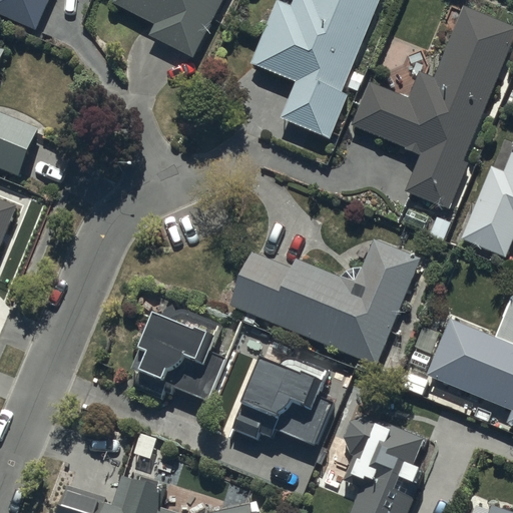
[(0,0),(0,9),(37,26),(48,0),(0,0)]
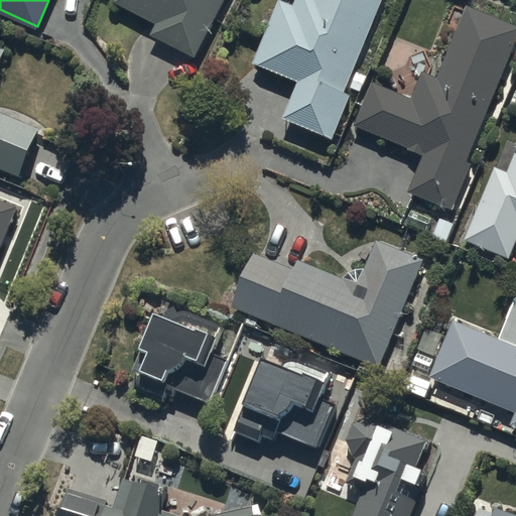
[(196,55),(223,0),(115,0),(155,20),(149,32),(196,55)]
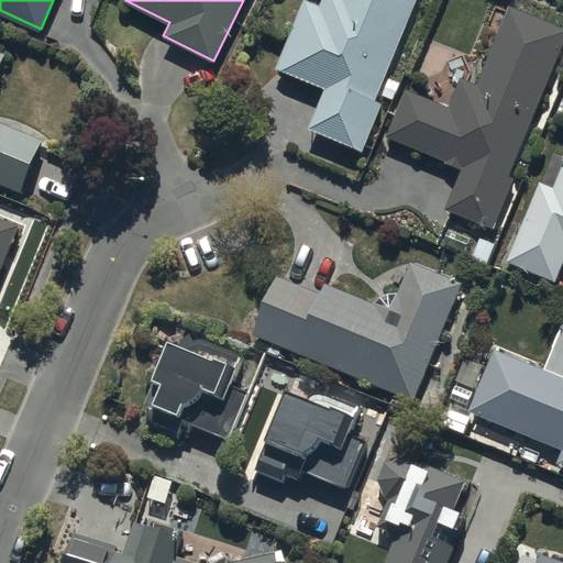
[(376,98),(415,0),(320,0),(320,2),(312,0),(304,0),(277,67),(324,86),(308,127),(363,148),(382,101),(376,98)]
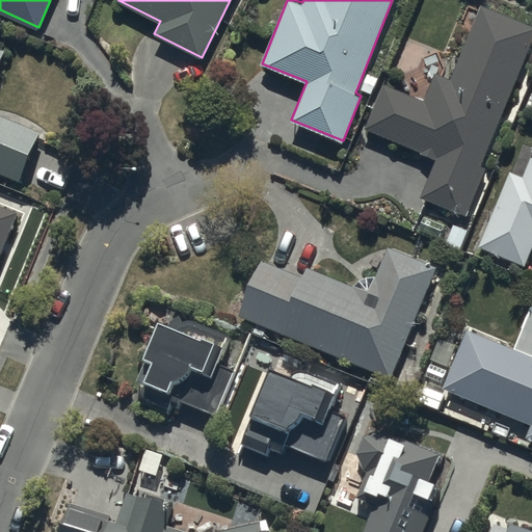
[(485,167),(531,48),(531,27),(486,9),(460,76),(445,70),(432,102),(388,85),(369,133),(441,161),(425,200),(471,217),(490,169),(485,167)]
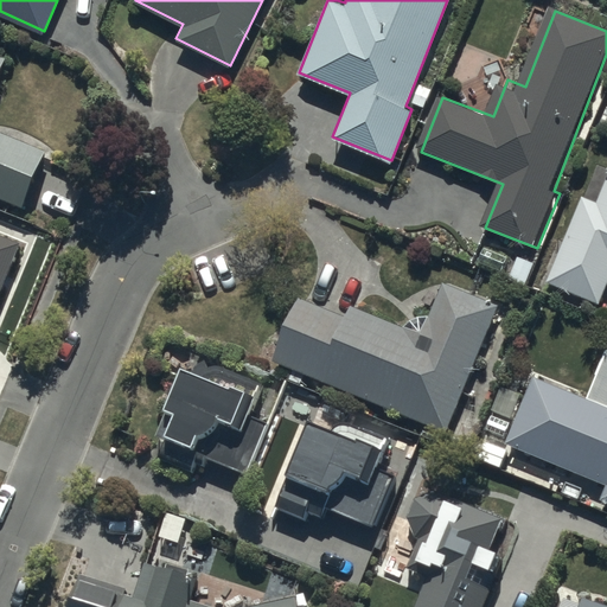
[(0,196),(21,205),(45,148),(0,129),(0,66),(5,55),(0,52),(0,196)]
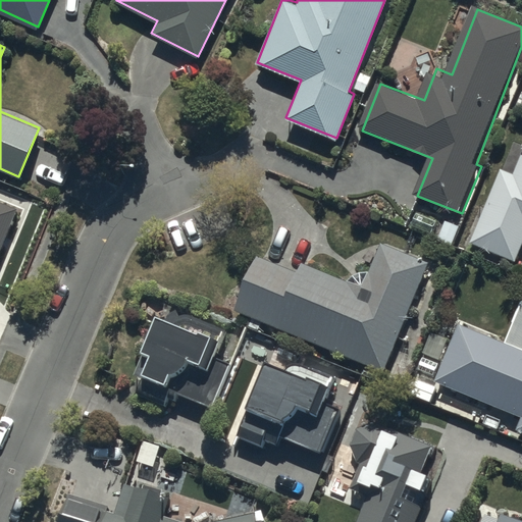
[(517,258),(521,244),(521,149),(514,171),(501,165),(471,240),(517,258)]
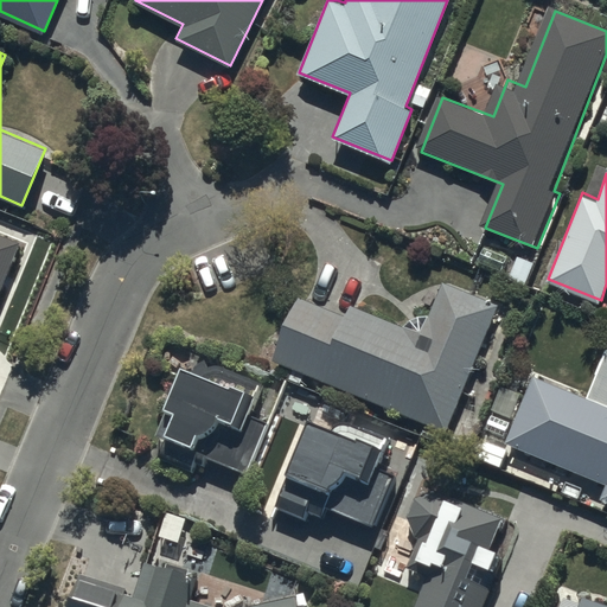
[(0,289),(20,240),(0,231),(0,289)]
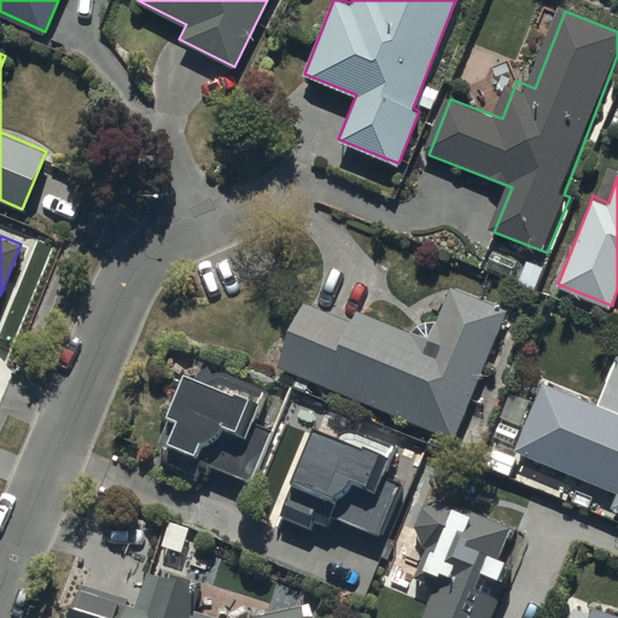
[(305,301),(279,363),(454,437),(507,309),(453,286),(431,339),(356,308),(351,320),(305,301)]
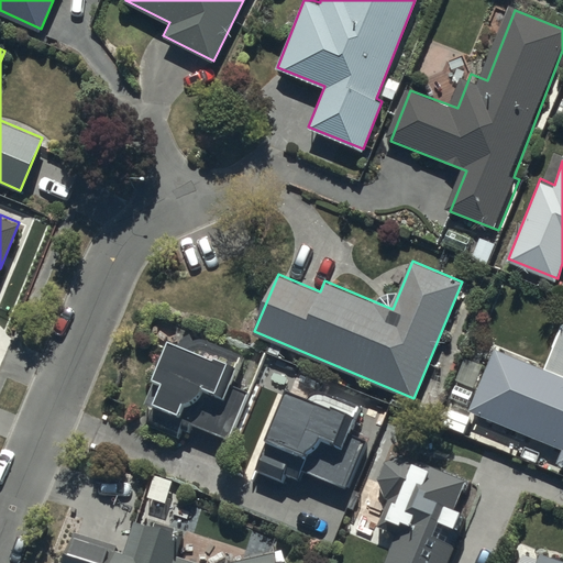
[(181,426),(184,418),(229,434),(245,389),(229,383),(243,348),(157,316),(147,342),(163,348),(153,374),(157,375),(147,403),(153,405),(150,414),(181,426)]
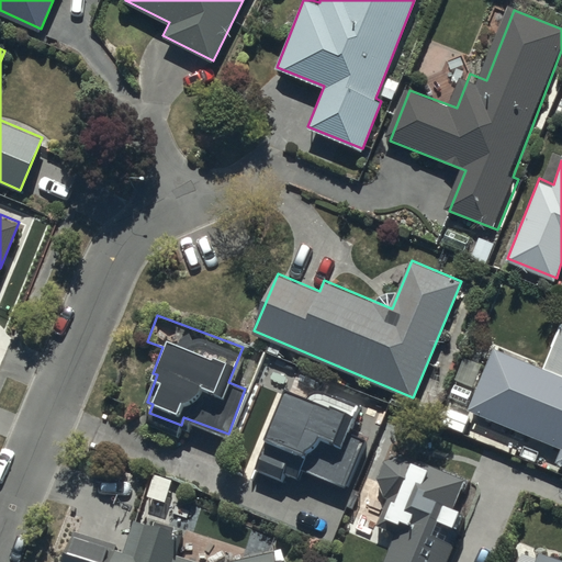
[(561,462),(561,322),(549,351),(561,356),(561,357),(557,373),(492,347),(468,408),(561,445),(555,460),(561,462)]
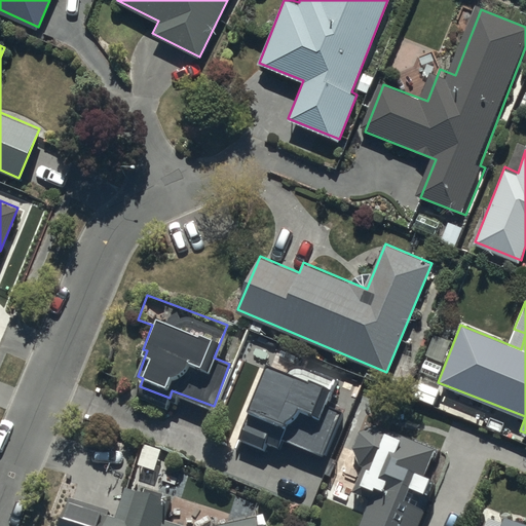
[(268,436),(326,458),(327,454),(331,456),(347,415),(327,407),(337,380),(279,358),(276,366),(267,362),(248,411),(250,412),(242,430),(266,441),(268,436)]
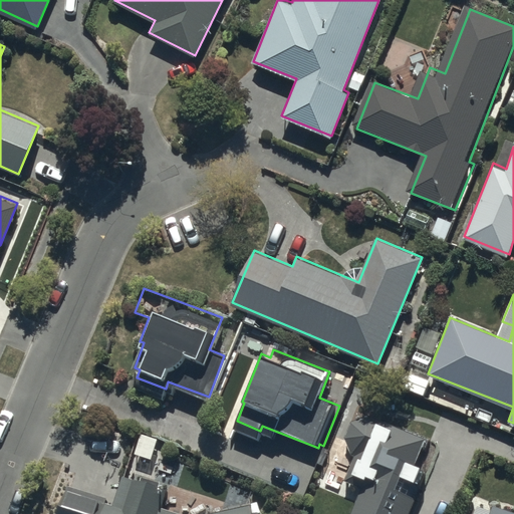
[(343,479),(360,486),(348,513),(407,513),(427,465),(417,461),(426,439),(366,413),(353,419),(344,436),(353,456),(343,479)]
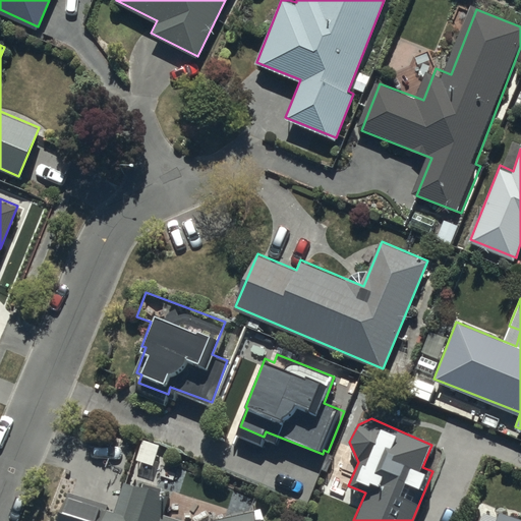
[(258,520),(256,510),(215,518),(218,507),(136,480),(135,483),(123,479),(113,509),(106,507),(108,502),(68,489),(57,520),(258,520)]
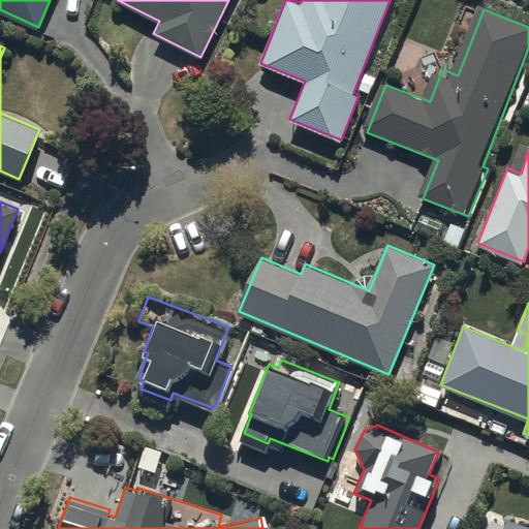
[(528,528),(528,525),(509,518),(504,528),(528,528)]
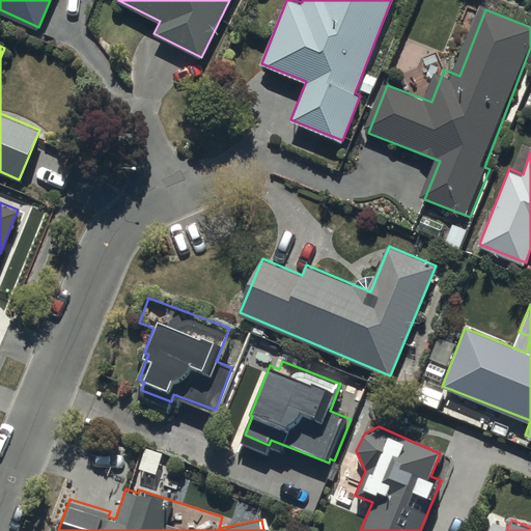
All buildings are outlined.
